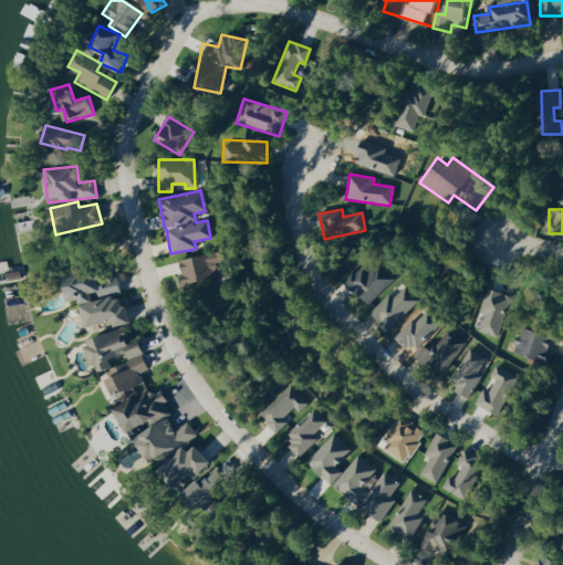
[(218,278),(215,265),(221,263),(219,251),(177,261),(184,286),(218,278)]
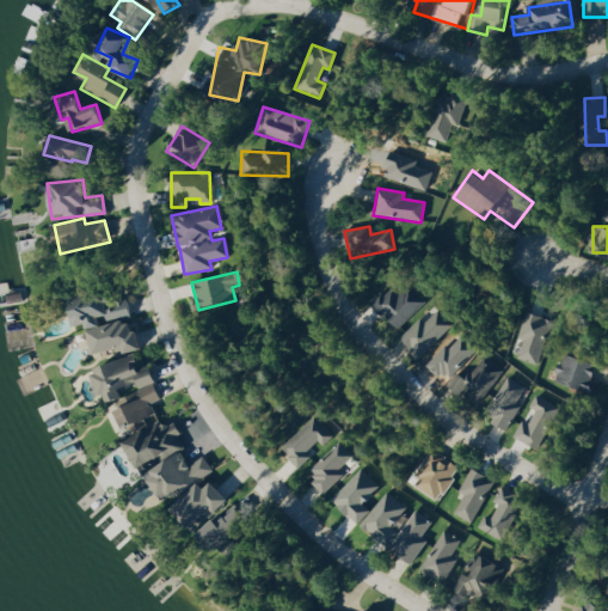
[(388,287),(372,303),(397,329),(424,303),(407,285),(397,295),(388,287)]
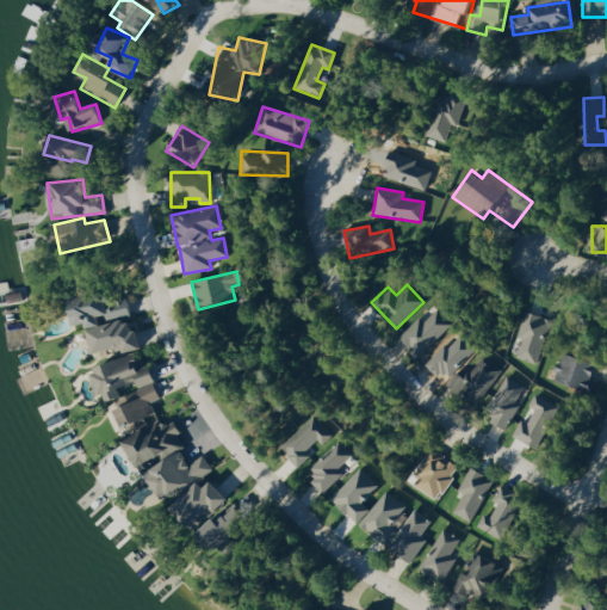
[(69,295),(75,325),(87,322),(93,353),(115,349),(116,355),(140,349),(134,319),(131,319),(127,297),(111,301),(109,288),(69,295)]
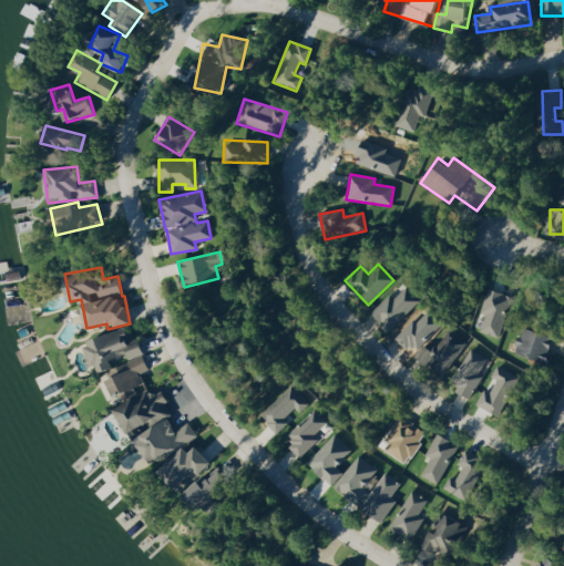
[(392,299),(389,296),(371,312),(388,330),(419,301),(406,288),(392,299)]
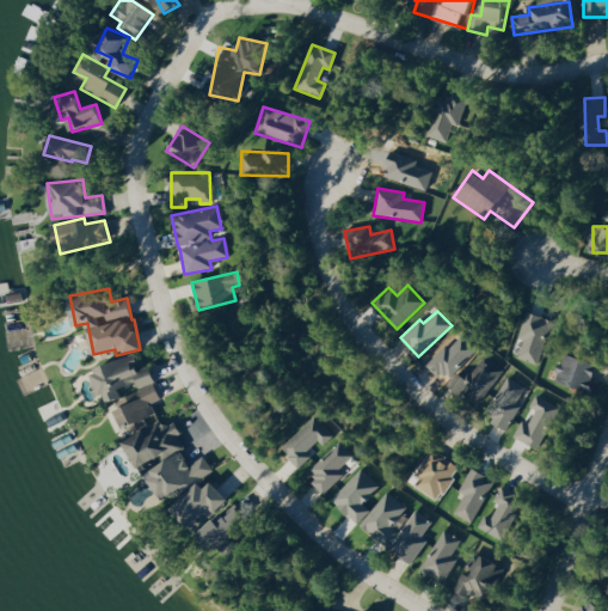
[(516,359),(536,365),(551,321),(524,312),(516,338),(522,341),(516,359)]
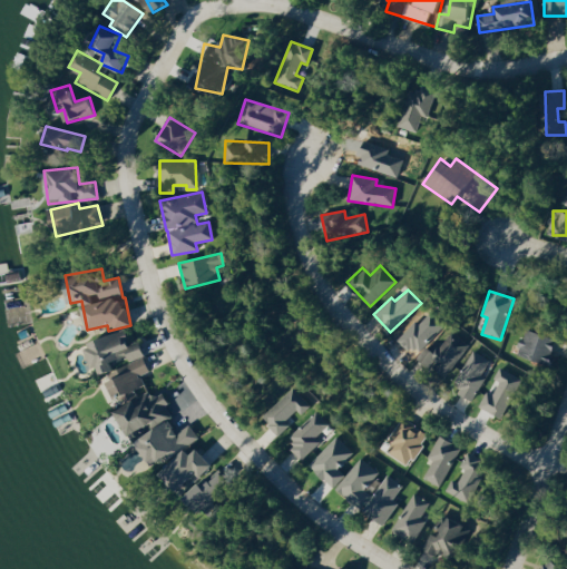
[(86,344),(95,369),(103,366),(115,401),(146,390),(140,375),(149,372),(138,342),(132,344),(126,329),(86,344)]
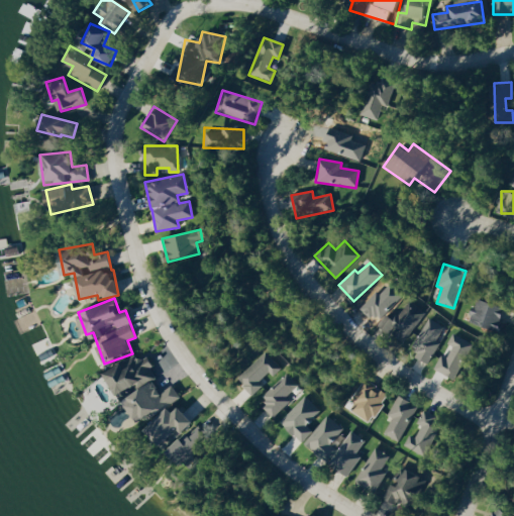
[(503,306),(474,298),(468,322),(497,330),(503,306)]
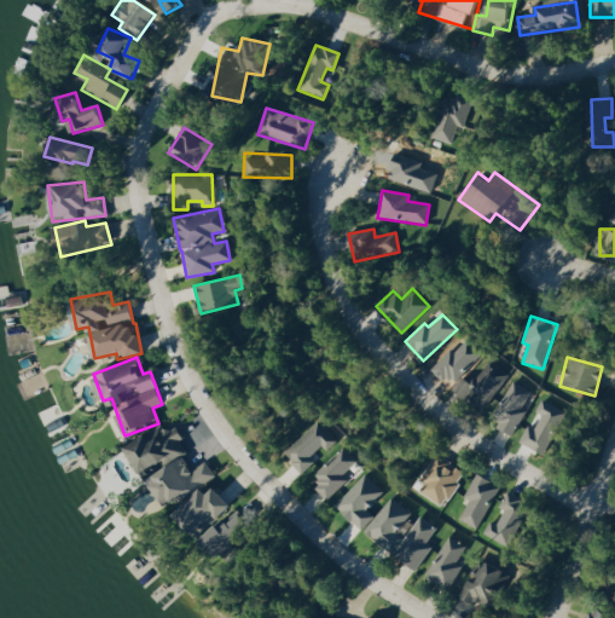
[(465,393),(483,408),(506,375),(488,362),(465,393)]
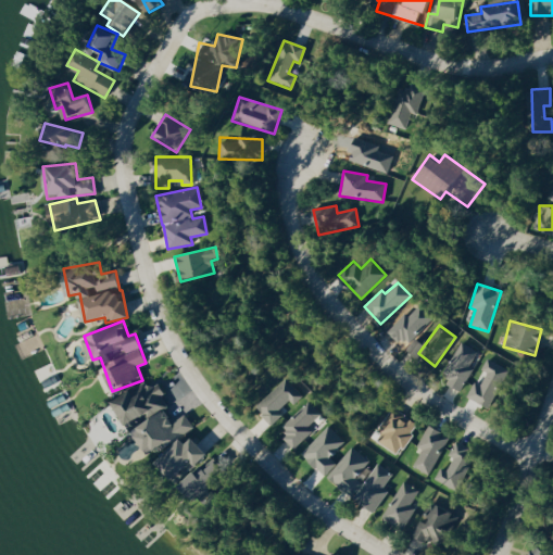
[(468,367),(477,352),(460,342),(439,377),(460,390),(472,369),(468,367)]
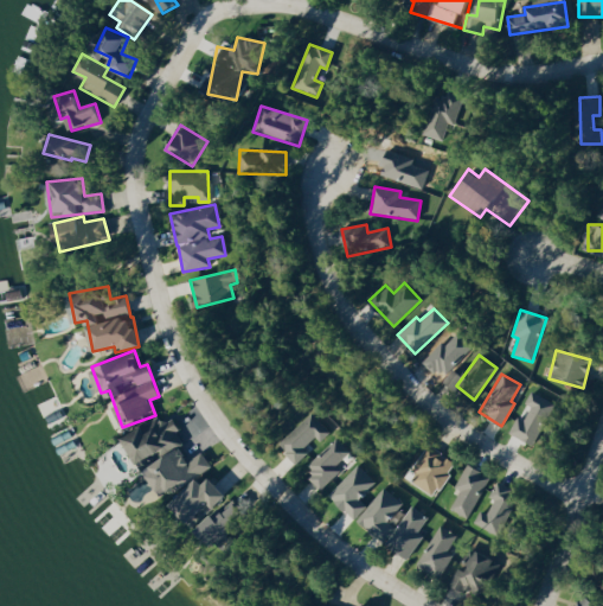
[(508,434),(533,446),(553,403),(530,393),(524,404),(530,407),(523,421),(515,418),(508,434)]
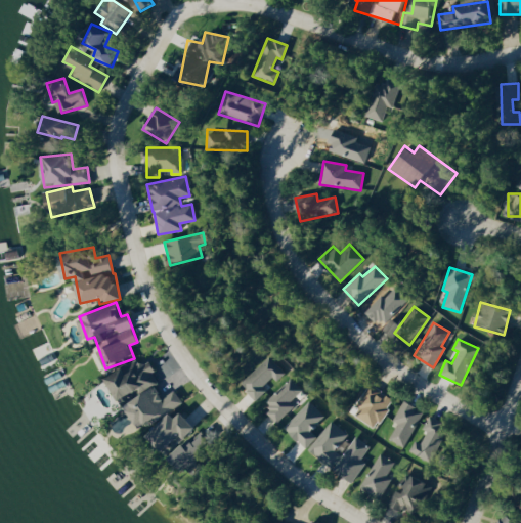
[(261,387),(271,378),(275,382),(284,374),(268,357),(240,384),(255,400),(265,391),(261,387)]
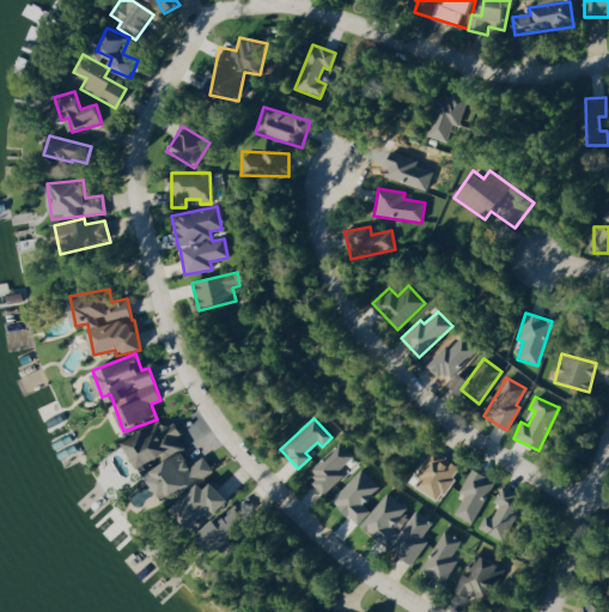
[(126,441),(141,470),(184,447),(172,423),(163,428),(160,423),(126,441)]
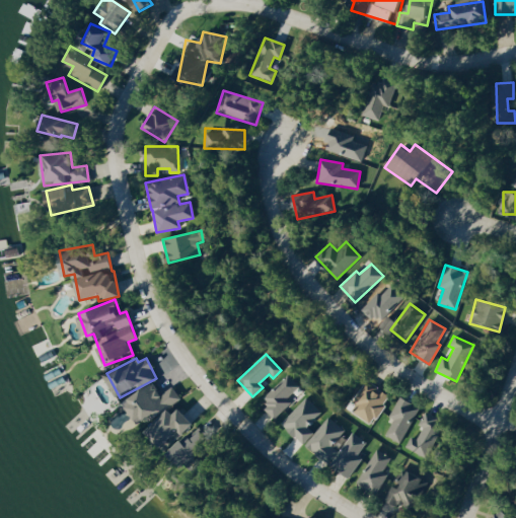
[(274,418),(291,402),(286,398),(298,387),(287,375),(259,401),(274,418)]
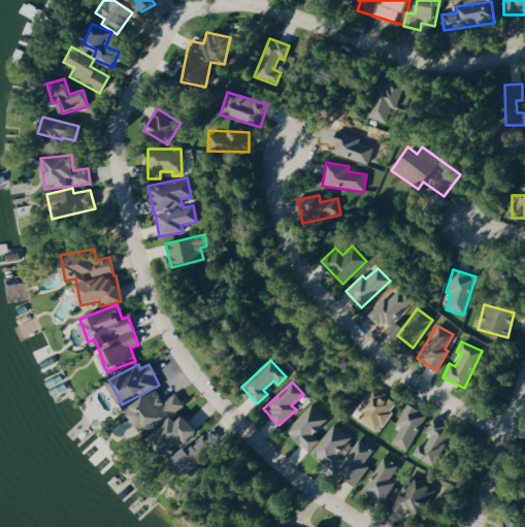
[(355,409),(361,414),(357,421),(375,432),(394,403),(369,388),(355,409)]
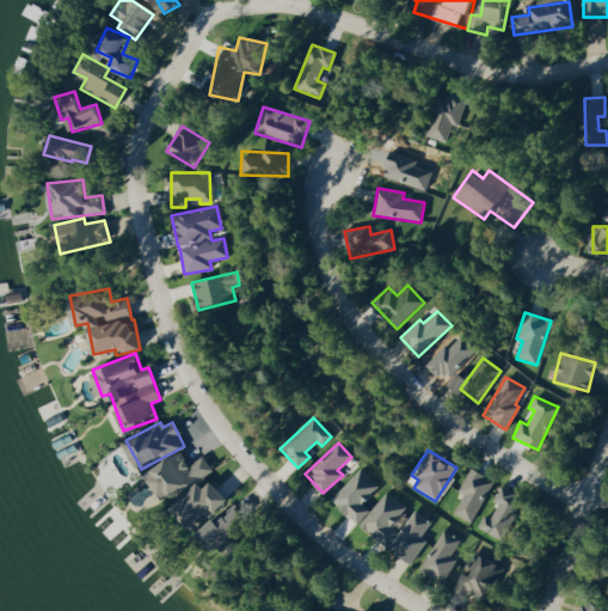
[(203,457),(189,465),(180,452),(147,474),(166,502),(213,474),(203,457)]
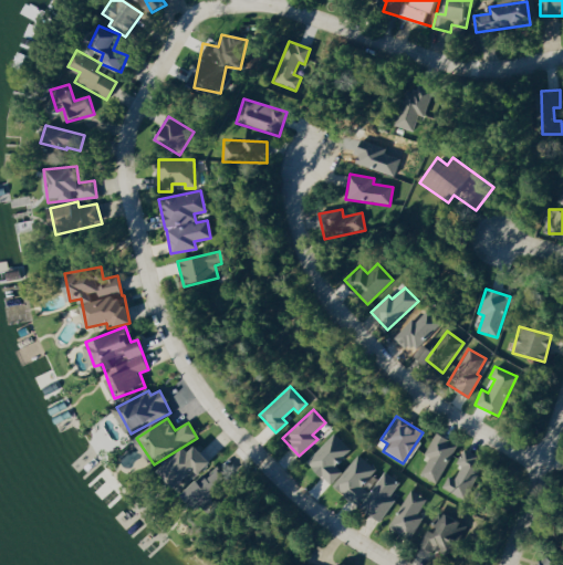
[(428,459),(419,475),(435,484),(456,445),(434,432),(421,456),(428,459)]
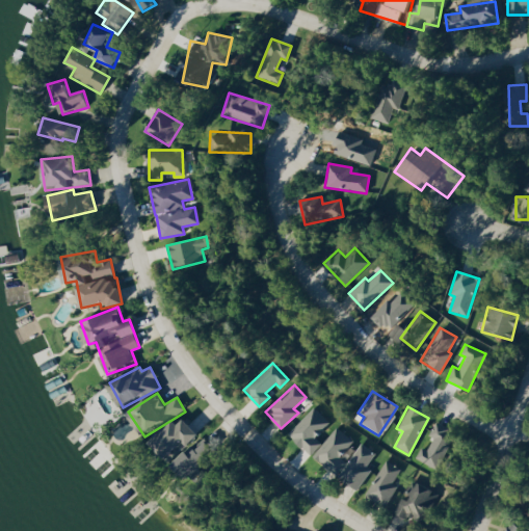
[(328,423),(312,408),(287,434),(310,456),(320,445),(314,439),(328,423)]
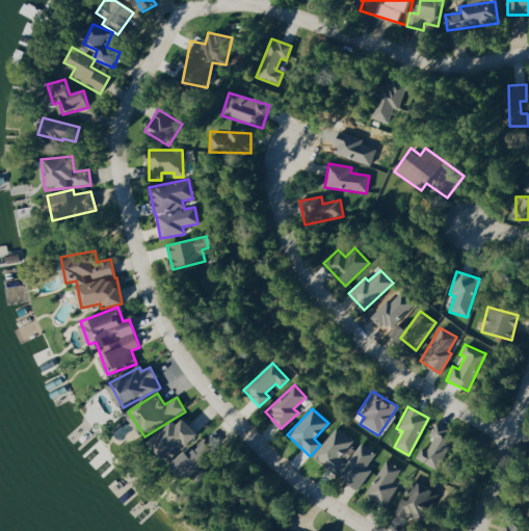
[(169,460),(199,433),(181,415),(153,442),(169,460)]
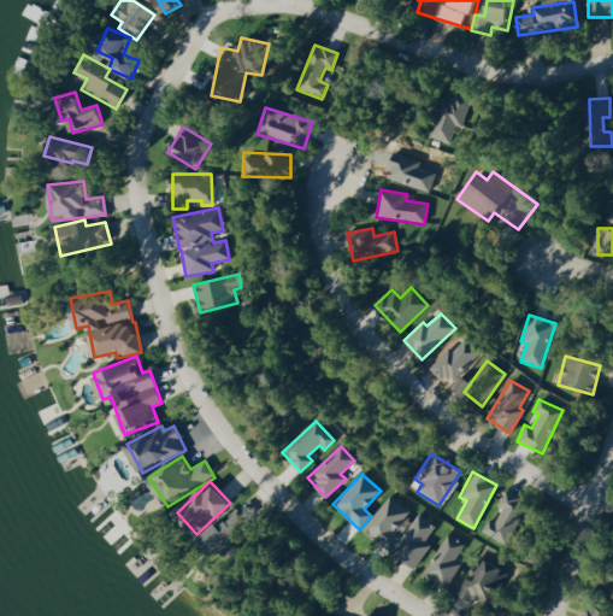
[(506,545),(525,503),(502,492),(496,506),(500,509),(494,523),(485,520),(479,533),(506,545)]
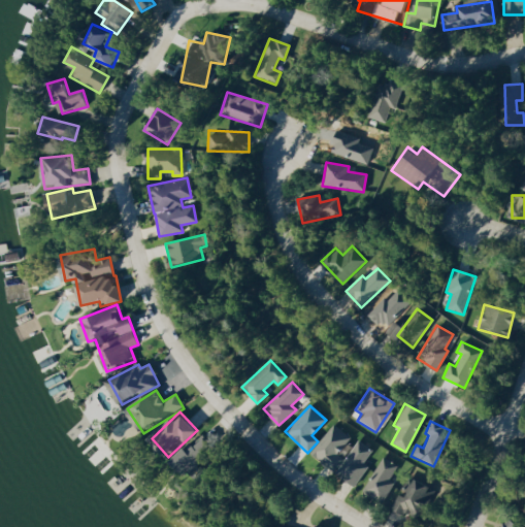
[(357,440),(343,459),(337,455),(350,437),(331,424),(309,454),(353,487),(367,467),(362,463),(371,451),(357,440)]
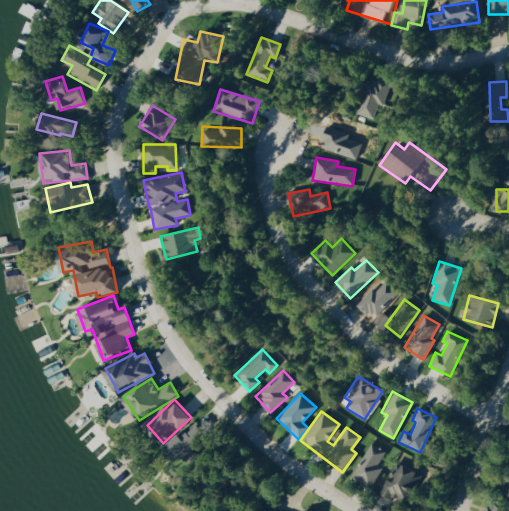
[(168,445),(183,465),(204,449),(199,442),(208,436),(198,423),(168,445)]
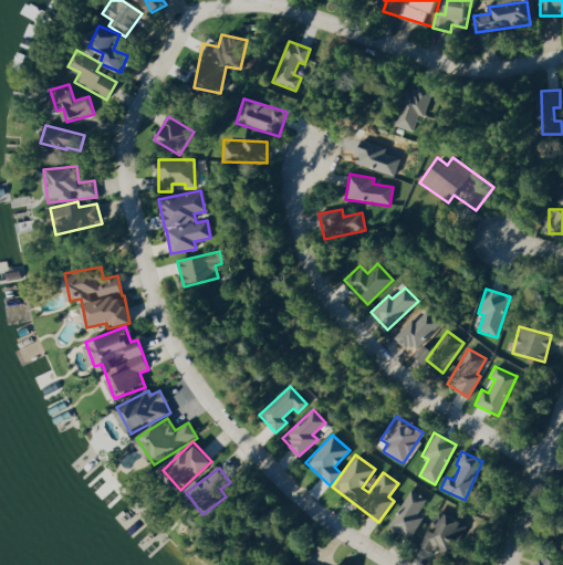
[(425,499),(409,490),(388,529),(409,541),(421,516),(417,514),(425,499)]
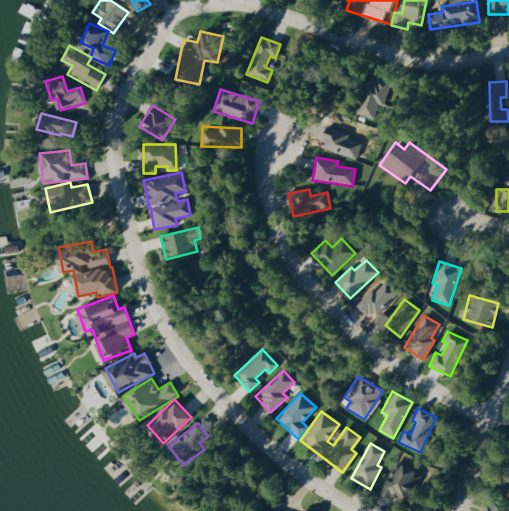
[(420,474),(395,461),(386,477),(378,492),(404,506),(420,474)]
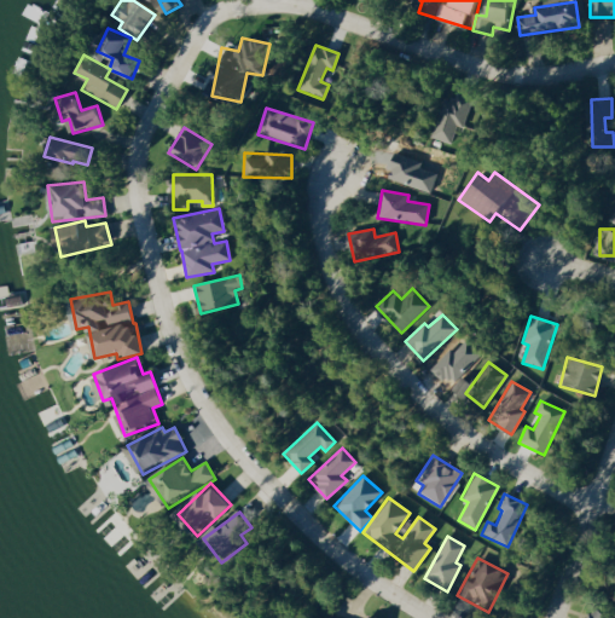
[(614,617),(614,613),(593,606),(589,617),(614,617)]
